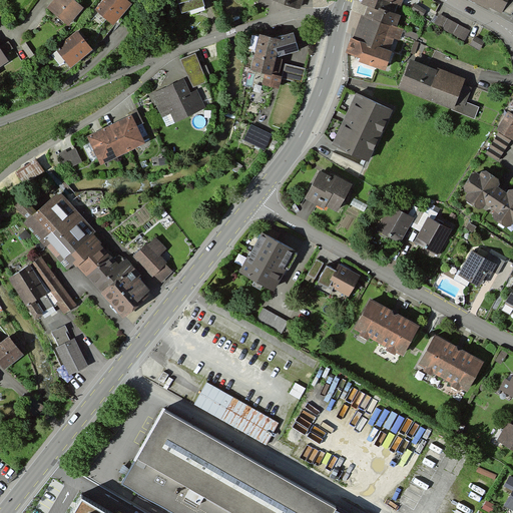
[(61,27),(77,9),(66,0),(50,0),(42,10),(61,27)]
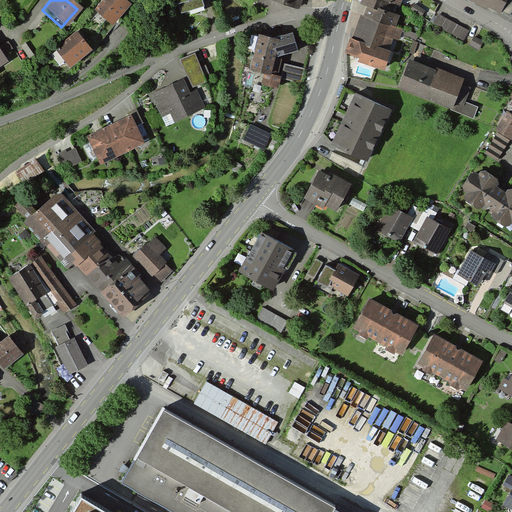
[(107,27),(124,7),(115,0),(97,0),(88,12),(107,27)]
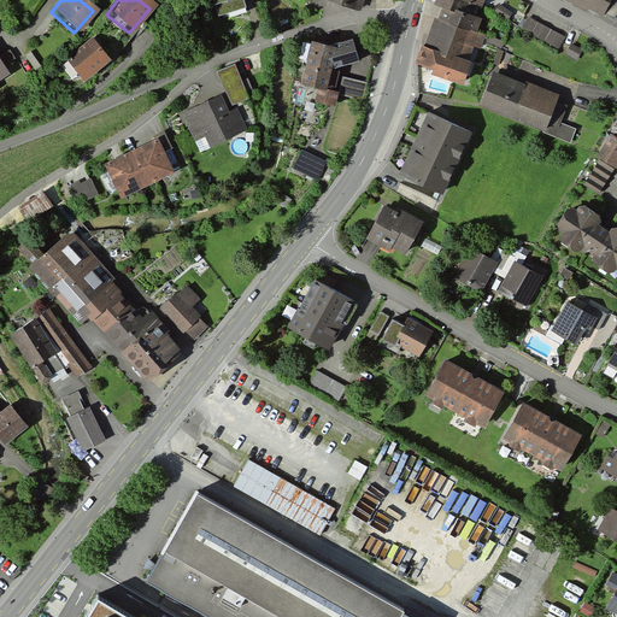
[(218,19),(246,11),(242,0),(207,0),(210,6),(213,6),(218,19)]
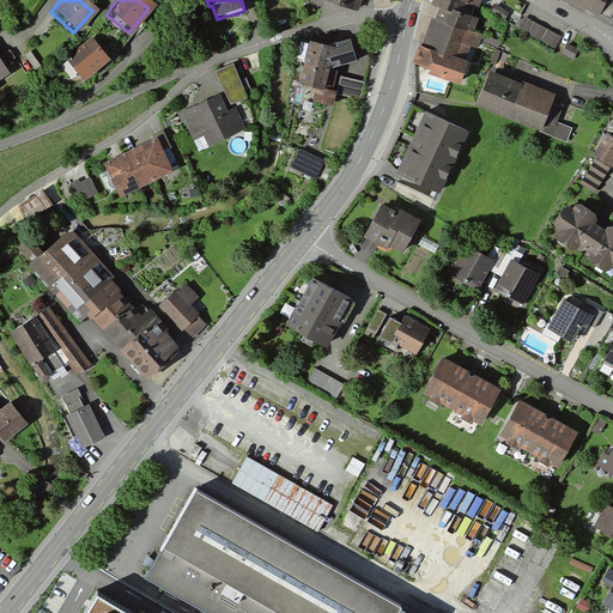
[(327,0),(358,11),(362,0),(327,0)]
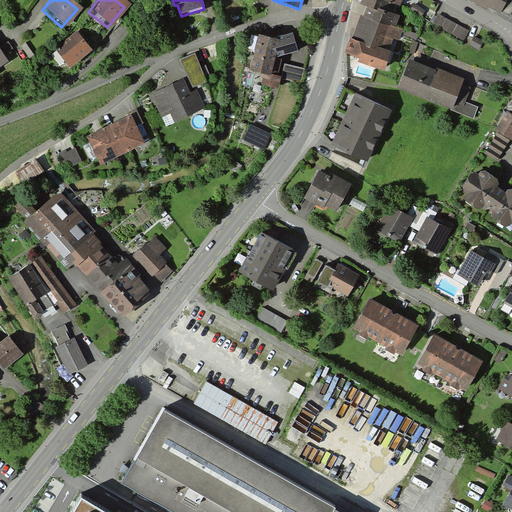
[(378,7),(398,14),(402,0),(362,0),(361,3),(368,6),(377,10),(378,7)]
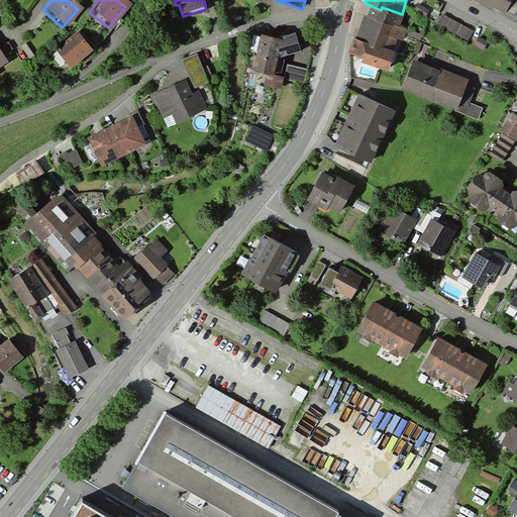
[(516,0),(472,0),(495,12),(498,7),(513,15),(516,7),(516,0)]
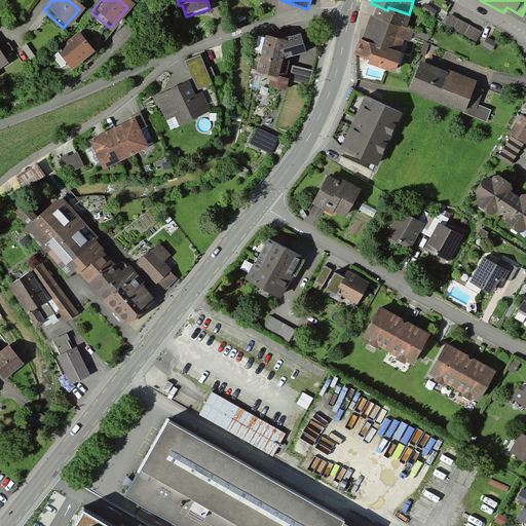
[(438,11),(425,3),(421,9),(434,17),(438,11)]
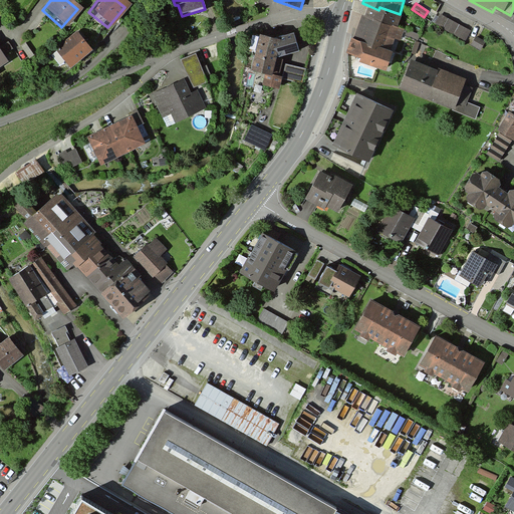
[(378,10),(369,6),(365,16),(362,15),(352,39),(351,39),(346,52),(362,58),(360,62),(387,71),(394,50),(391,49),(395,38),(400,40),(405,29),(398,26),(402,15),(400,14),(379,7),(378,10)]
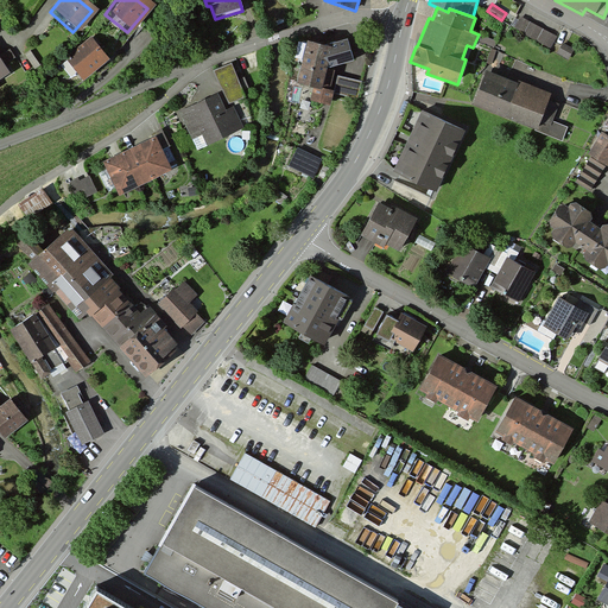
[(551,49),(557,37),(521,17),(514,29),(551,49)]
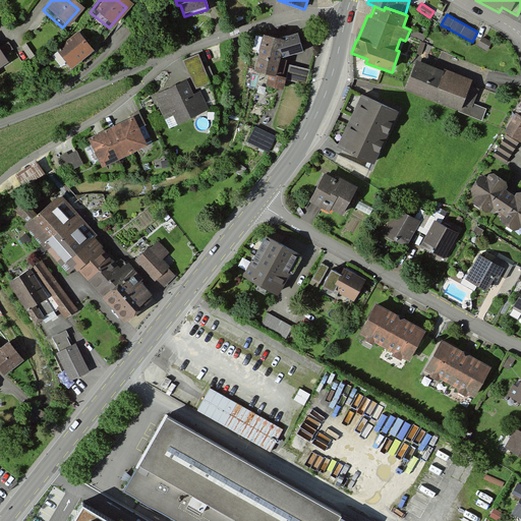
[(281,41),(261,37),(253,71),(268,74),(266,85),(279,88),(284,59),(304,52),(300,33),(281,41)]
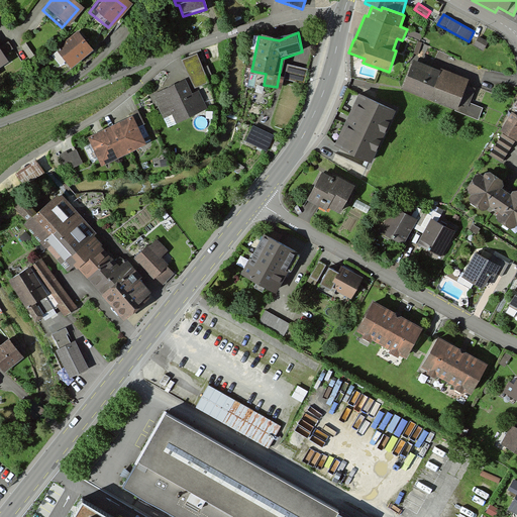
[(64,69),(86,52),(73,34),(50,52),(64,69)]
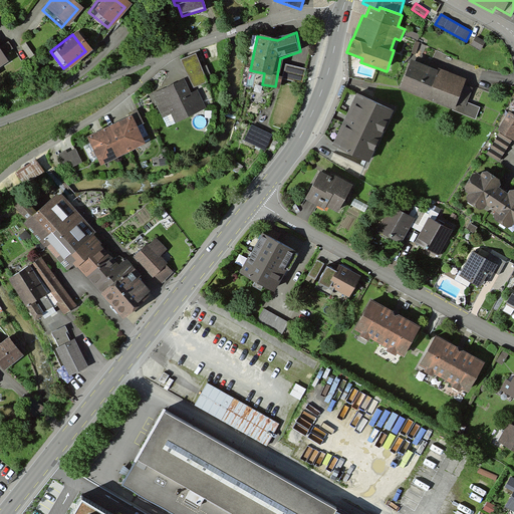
[(476,35),(471,44),(481,50),(486,41),(476,35)]
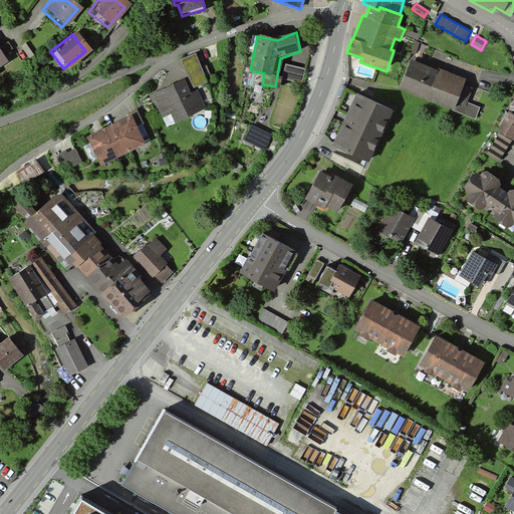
[(201,66),(196,53),(181,59),(193,88),(208,82),(206,76),(201,66)]
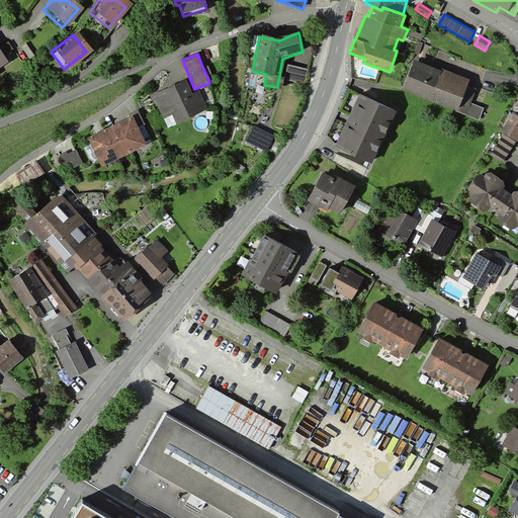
[(467,85),(470,79),(441,68),(441,70),(414,60),(403,89),(456,109),(457,110),(467,85)]
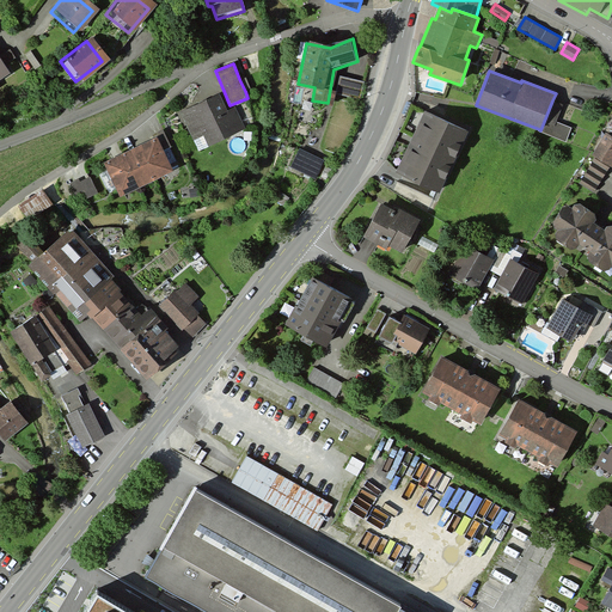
[(245,77),(239,79),(245,91),(251,89),(245,77)]
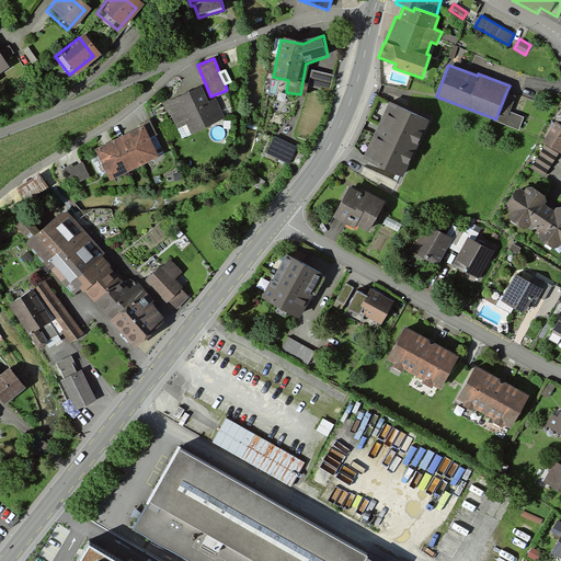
[(332,76),(311,71),(308,88),(329,91),(332,76)]
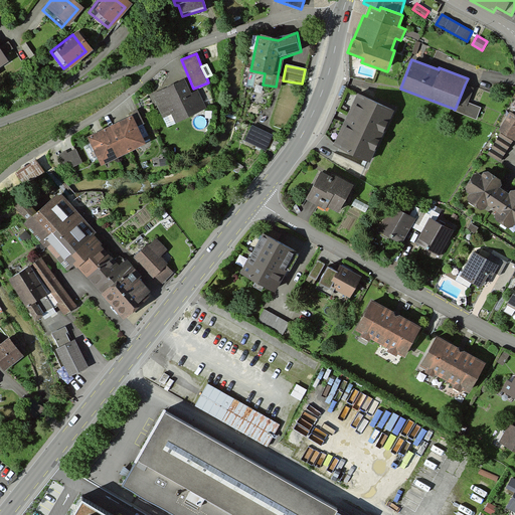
[(174,124),(204,112),(196,92),(188,95),(183,82),(151,96),(161,120),(170,116),(174,124)]
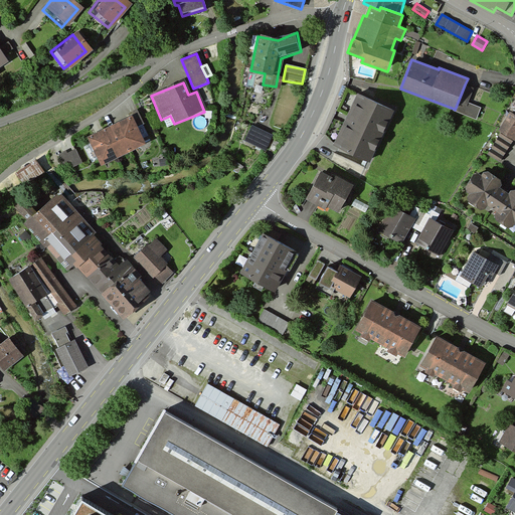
[(474,89),(465,84),(455,110),(454,109),(453,111),(477,120),(481,108),(469,102),(474,89)]
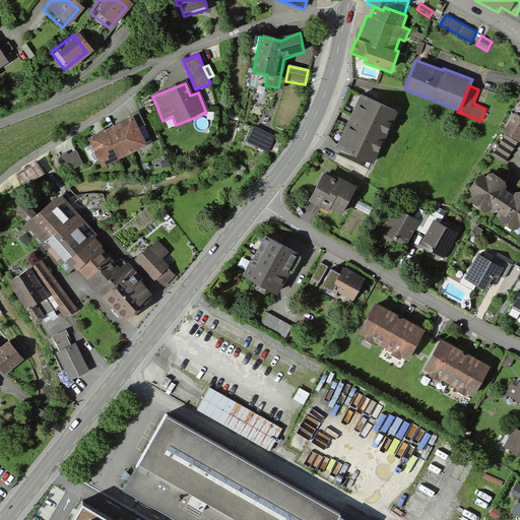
[(372,164),(397,111),(362,94),(336,147),(372,164)]
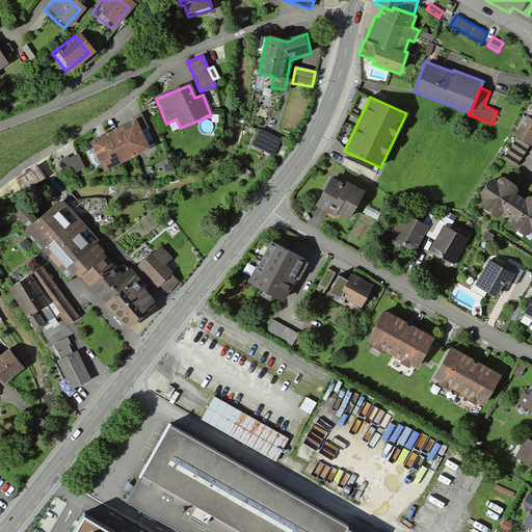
[(531,117),(527,115),(515,134),(519,135),(517,137),(530,145),(531,145),(531,117)]
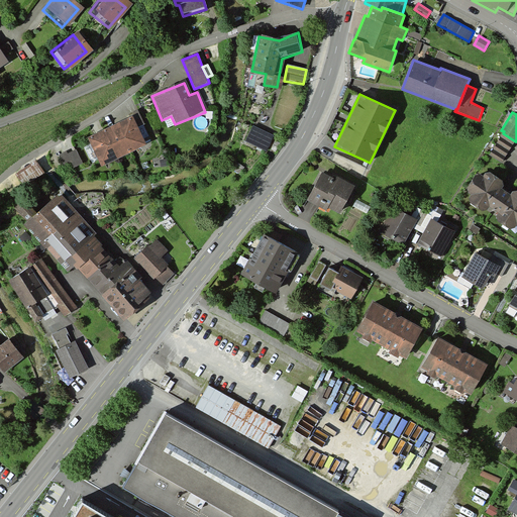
[(132,115),(88,137),(102,167),(146,144),(132,115)]
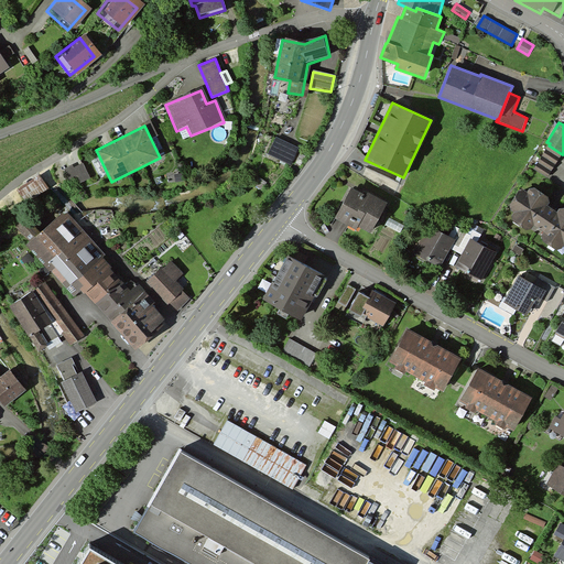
[(562,154),(549,145),(534,169),(548,177),(562,154)]
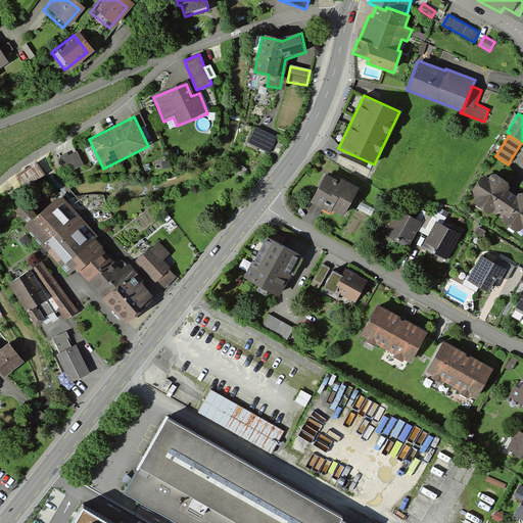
[(343,220),(358,189),(326,175),(312,205),(343,220)]
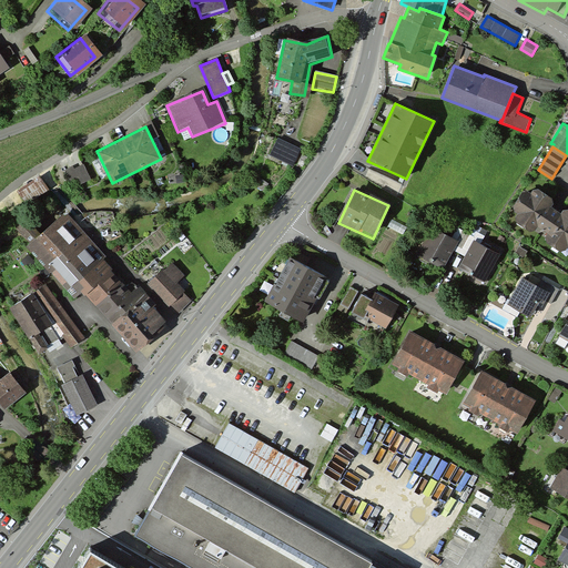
[(567,212),(564,210),(560,214),(551,210),(556,202),(531,190),(528,195),(520,191),(508,213),(515,216),(511,223),(531,234),(535,227),(547,234),(543,242),(561,252),(564,246),(567,247),(567,212)]
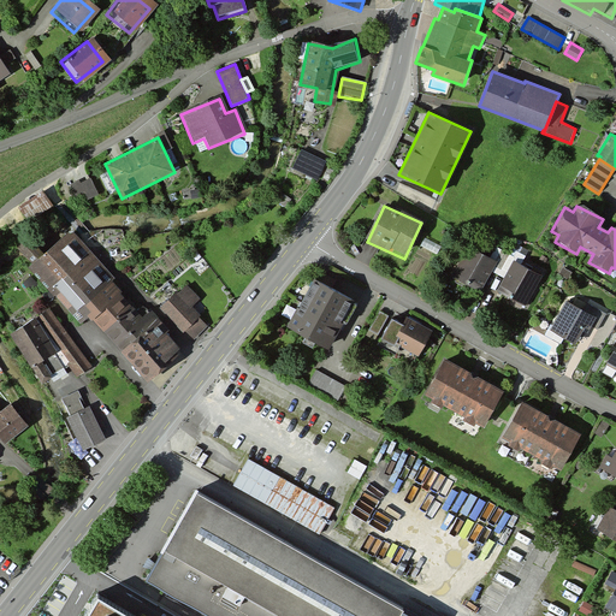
[(114,278),(70,230),(29,267),(73,315),(111,282),(114,278)]
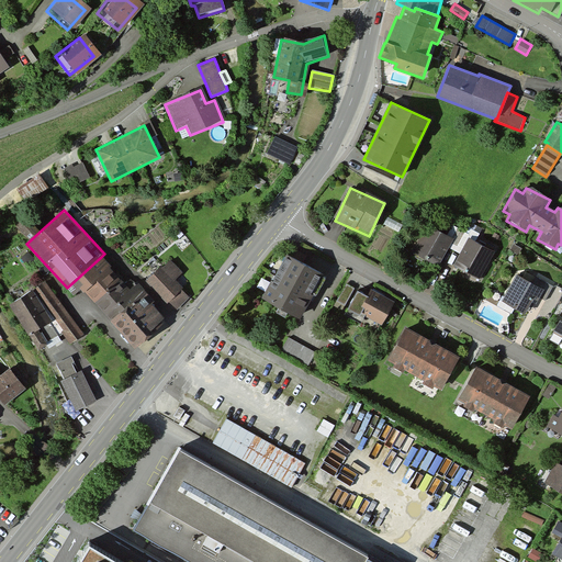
[(453,242),(426,228),(412,257),(439,270),(453,242)]
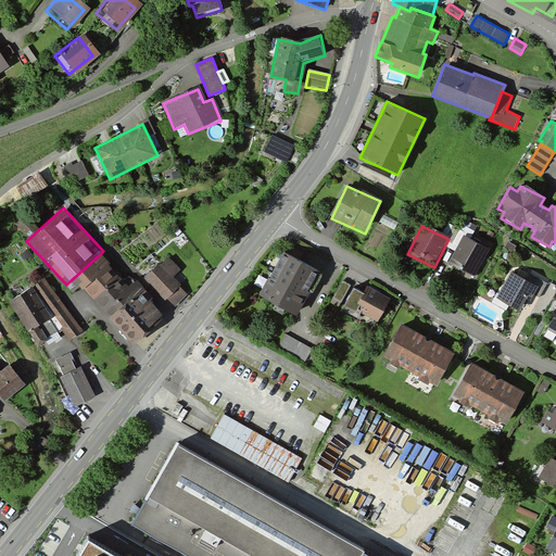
[(492,253),(468,241),(454,270),(478,281),(492,253)]
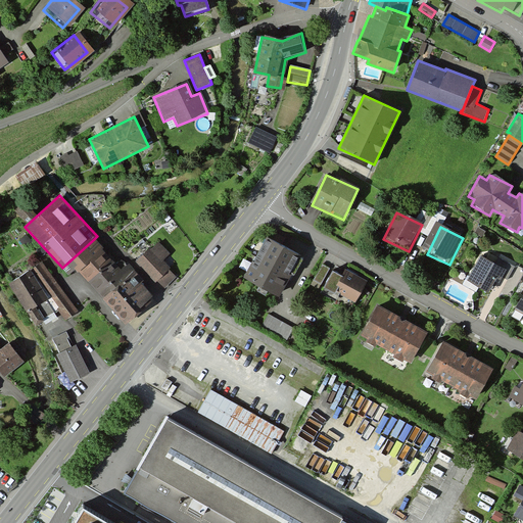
[(112,259),(94,239),(62,268),(69,275),(76,270),(79,273),(80,272),(88,280),(112,259)]
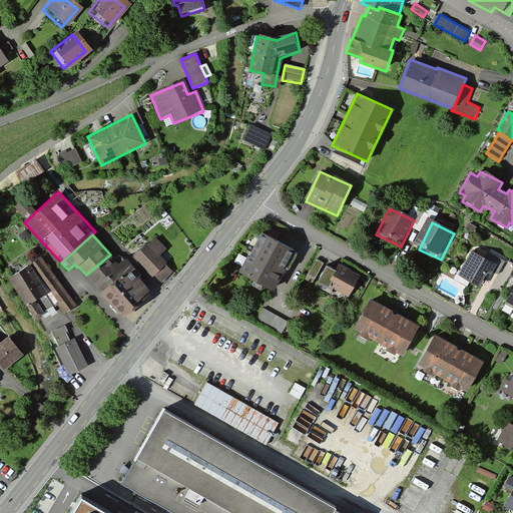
[(271,293),(293,252),(260,234),(237,275),(271,293)]
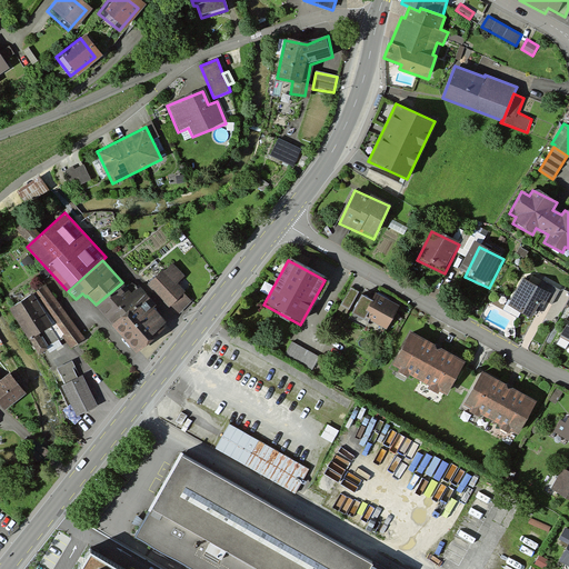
[(177,286),(187,276),(173,262),(149,287),(178,317),(192,302),(177,286)]
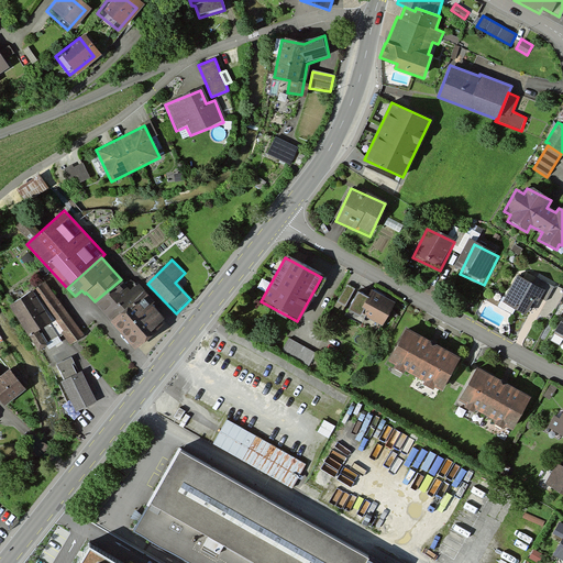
[(125,285),(121,279),(95,301),(112,323),(146,293),(134,277),(125,285)]
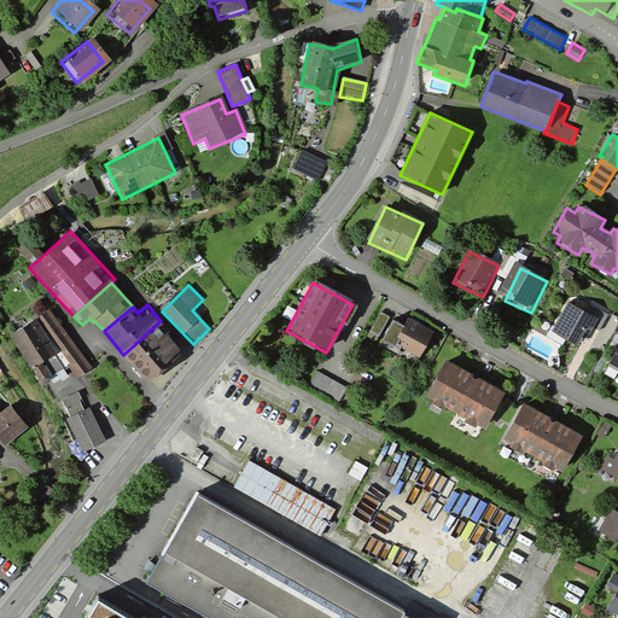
[(600,320),(570,305),(554,336),(584,350),(600,320)]
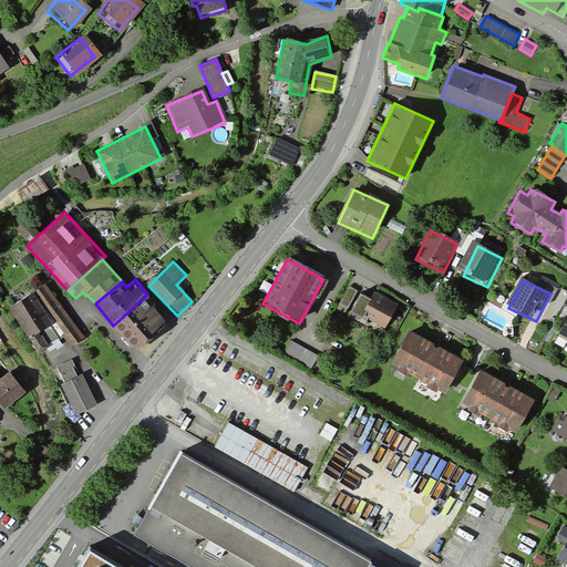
[(47,284),(9,309),(29,339),(30,338),(50,326),(57,321),(73,347),(83,339),(47,284)]
